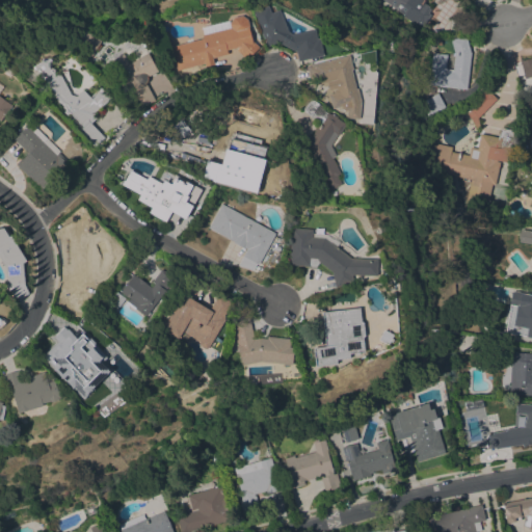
[(425,0),(421,7),(430,15),(421,28),(403,16),(404,14),(384,0),(425,0)]
